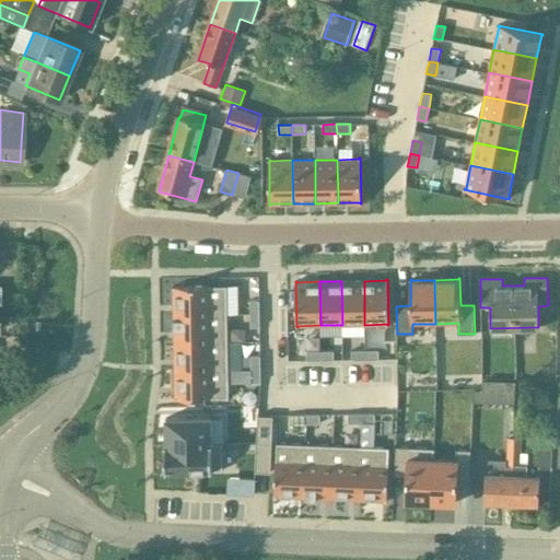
[(364,281),(341,281),(342,325),(364,325),(364,281)]
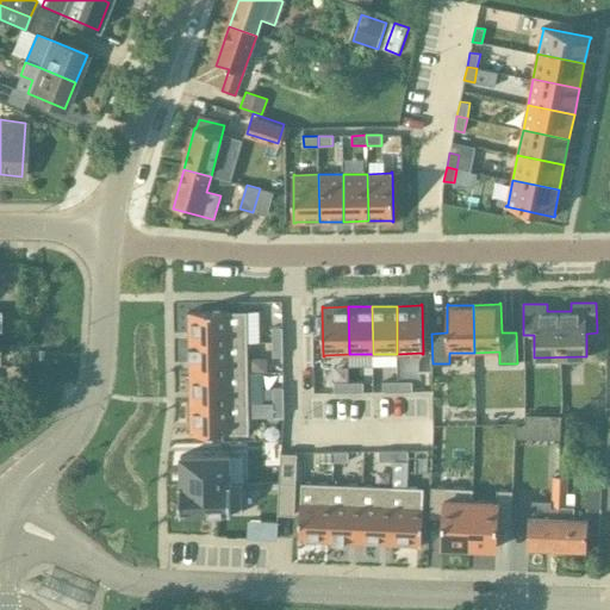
[(191,342),(248,342),(247,311),(188,312),(188,313),(190,313),(191,342)]
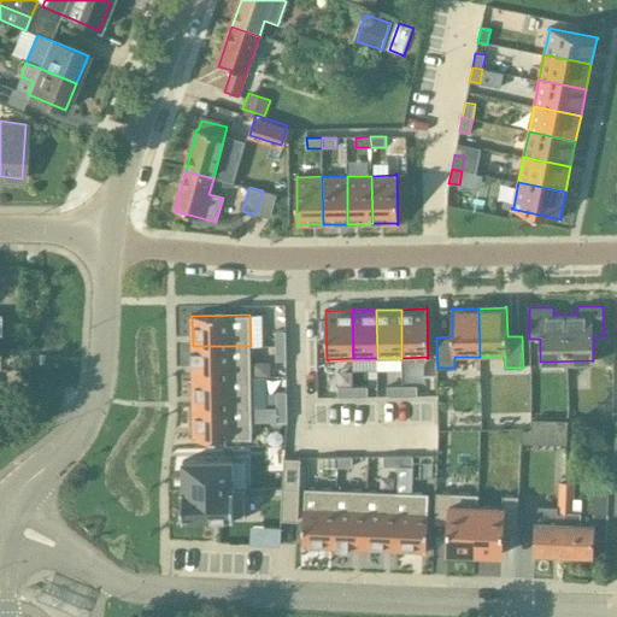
[(276,346),(286,346),(286,331),(275,331),(276,346)]
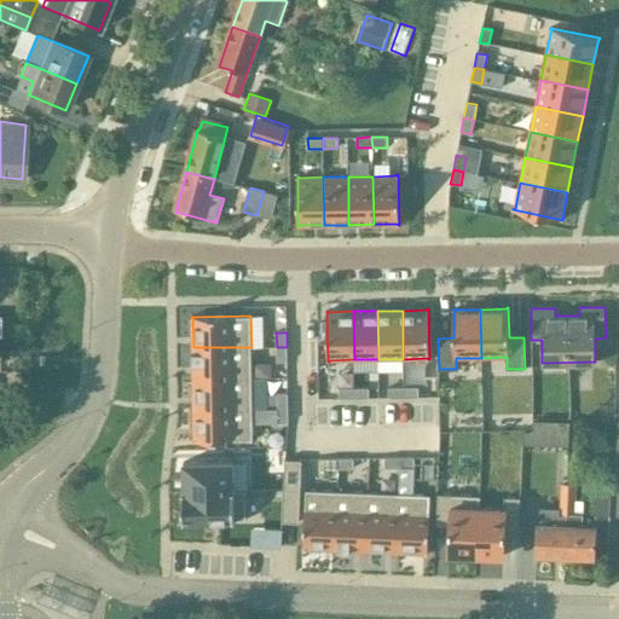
[(194,364),(194,379),(252,379),(252,347),(194,347),(194,352),(191,352),(191,364),(194,364)]
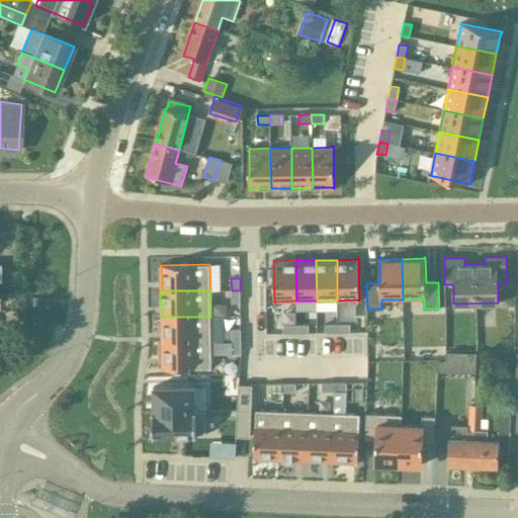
[(241,303),(240,290),(232,290),(232,303),(241,303)]
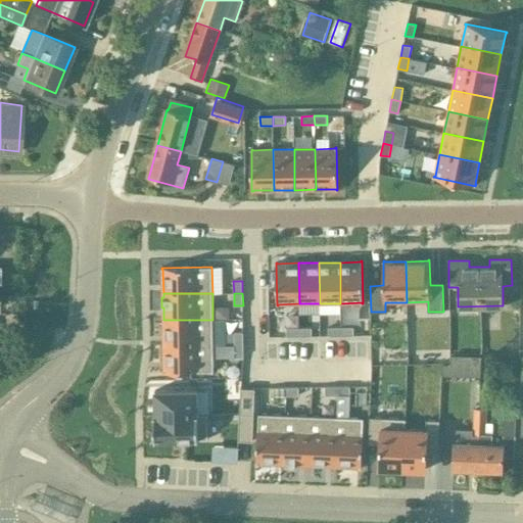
[(163,320),(163,346),(214,345),(212,320),(163,320)]
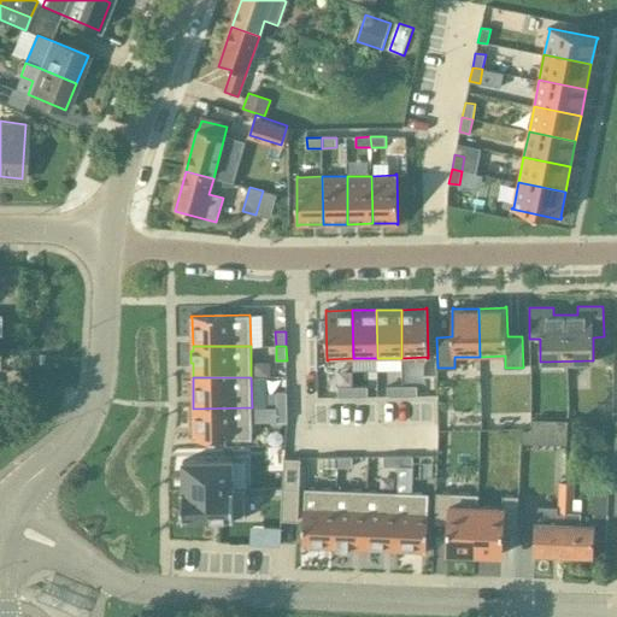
[(403,397),(403,386),(388,386),(388,397),(403,397)]
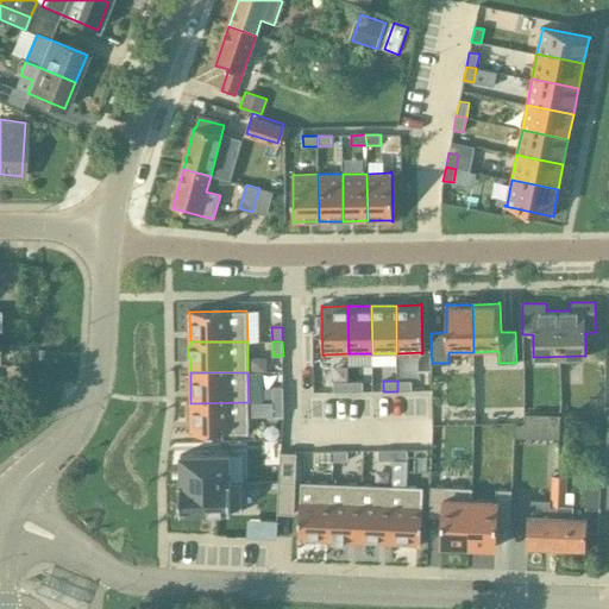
[(412,381),(397,381),(397,391),(412,391),(412,381)]
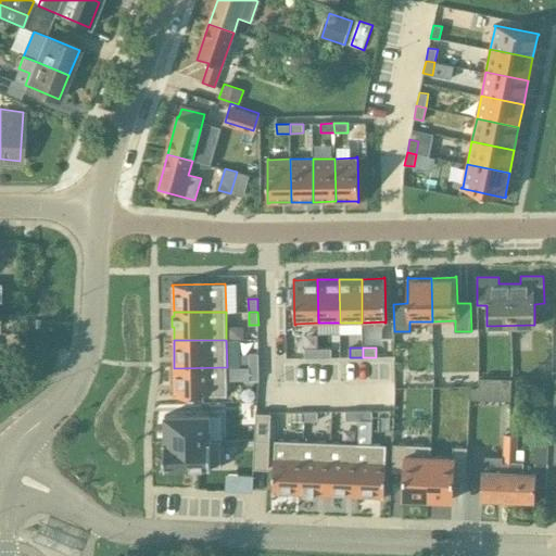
[(318,357),(318,349),(304,349),(305,358),(318,357)]
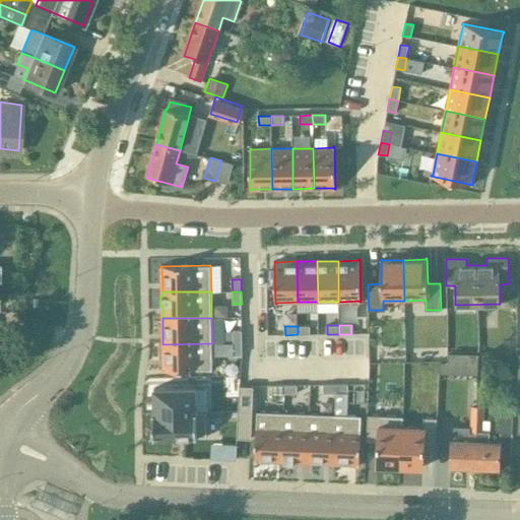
[(310,326),(298,326),(298,334),(310,334),(310,326)]
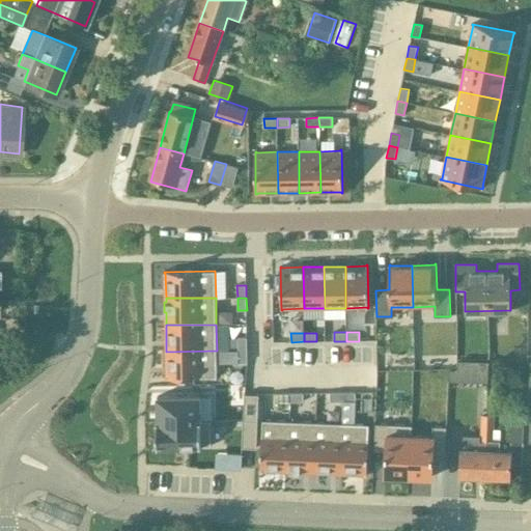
[(239,350),(247,350),(247,337),(239,337),(239,350)]
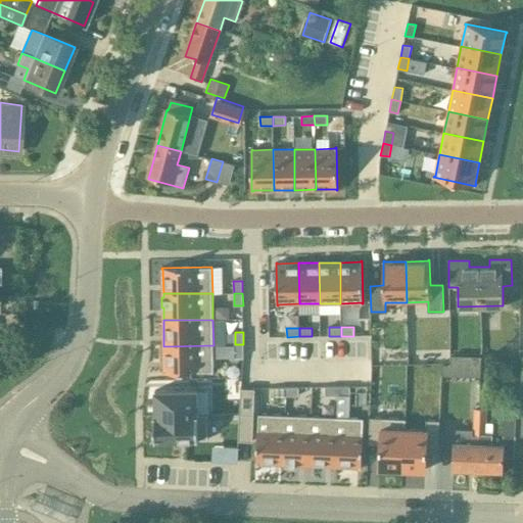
[(244,358),(243,344),(235,344),(235,358),(244,358)]
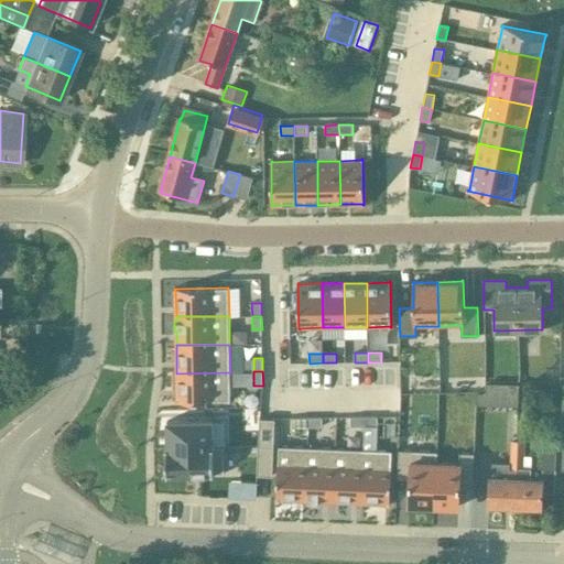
[(230,372),(176,373),(177,400),(175,400),(175,402),(230,401),(230,372)]
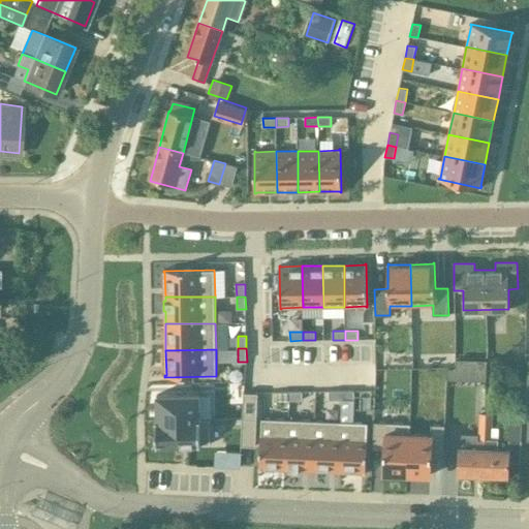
[(473,380),(473,361),(456,360),(455,368),(447,368),(446,379),(473,380)]
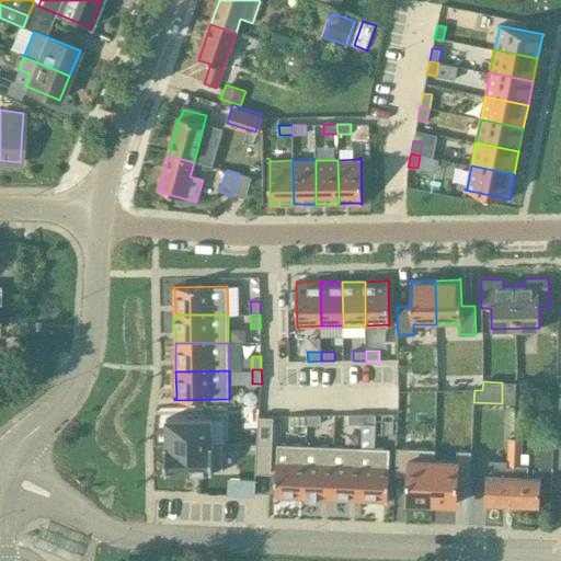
[(363,424),(362,414),(348,414),(348,424),(363,424)]
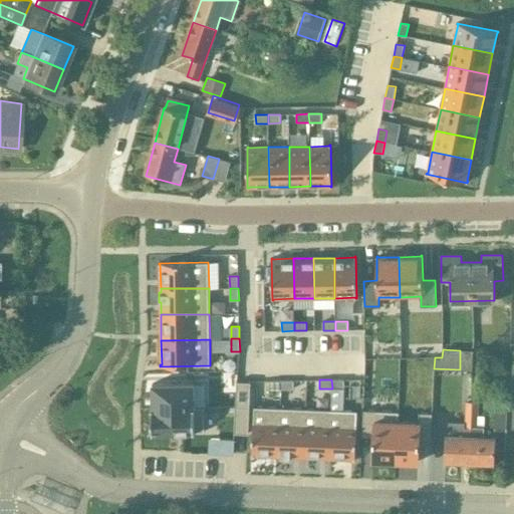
[(344,379),(331,379),(332,389),(344,388),(344,379)]
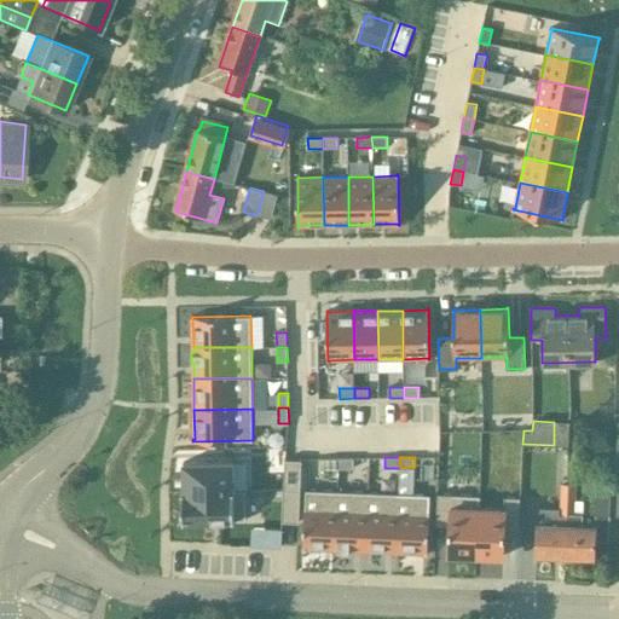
[(324,469),(339,469),(339,458),(324,458),(324,469)]
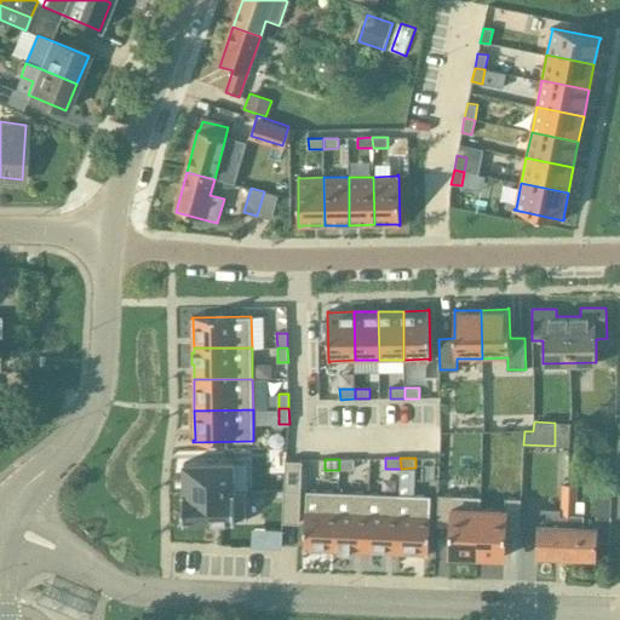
[(339,459),(339,470),(354,469),(354,459),(339,459)]
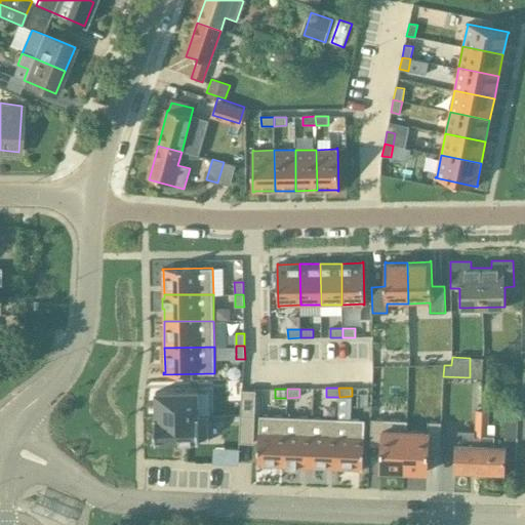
[(241,416),(255,416),(256,391),(242,390),(241,416)]
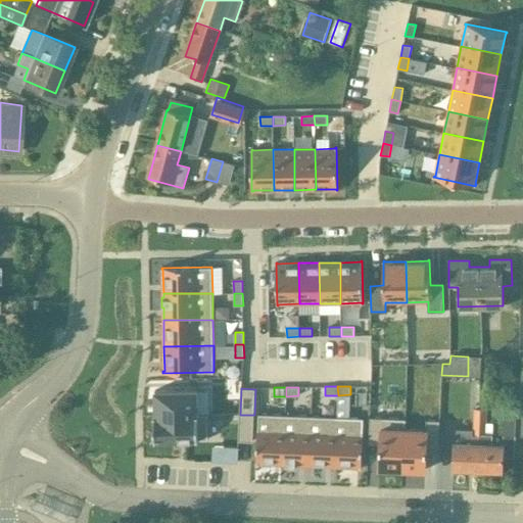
[(197,389),(153,390),(154,416),(207,415),(210,415),(209,389),(197,389)]
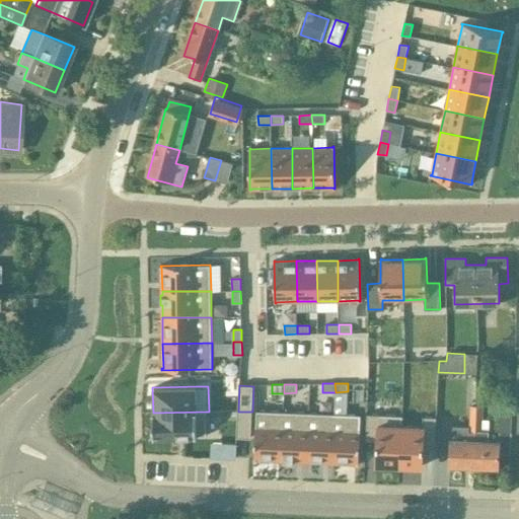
[(470,405),(470,418),(483,419),(484,406),(470,405)]
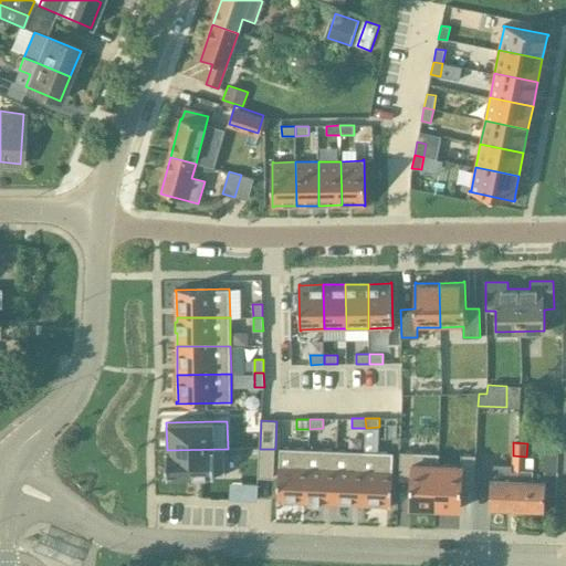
[(305,502),(307,449),(280,448),(278,503),(279,503),(279,501),(305,502)]
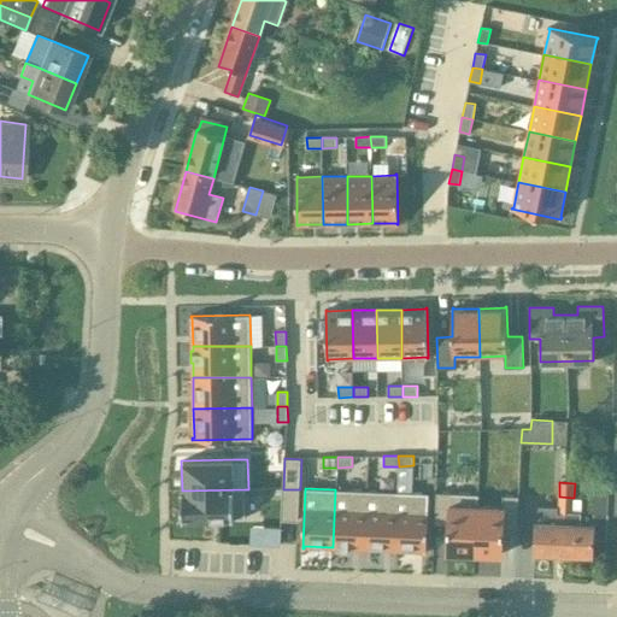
[(245,489),(182,491),(182,519),(234,518),(246,518),(245,489)]
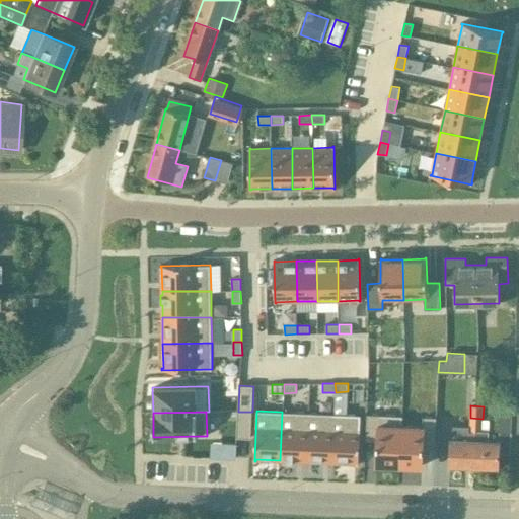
[(252,412),(238,412),(237,438),(251,438),(252,412)]
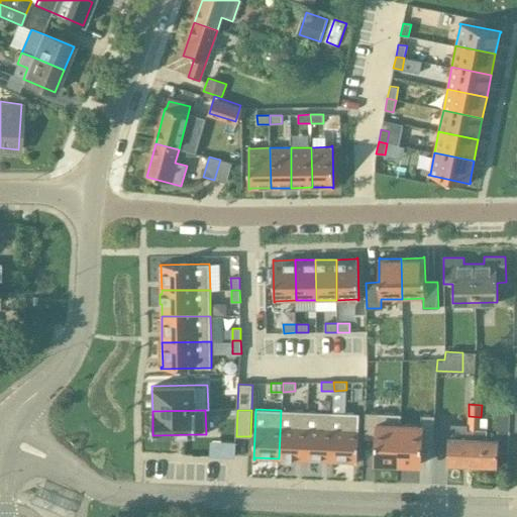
[(292,459),(305,459),(307,411),(281,410),(279,458),(283,458),(283,459),(292,460),(292,459)]
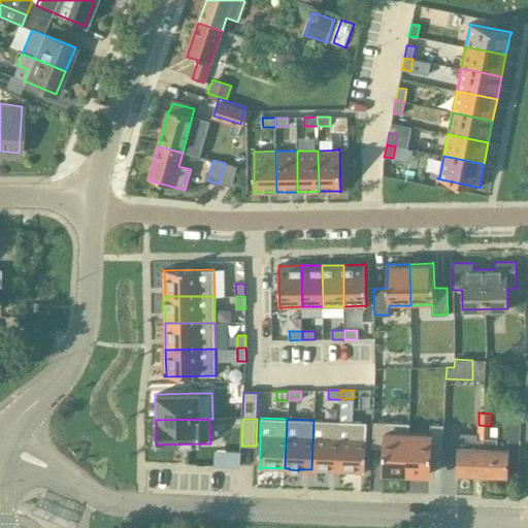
[(483,449),(482,476),(506,477),(507,461),(520,462),(521,420),(509,419),(508,439),(507,450),(497,449),(497,439),(491,438),(484,438),(484,449),(483,449)]
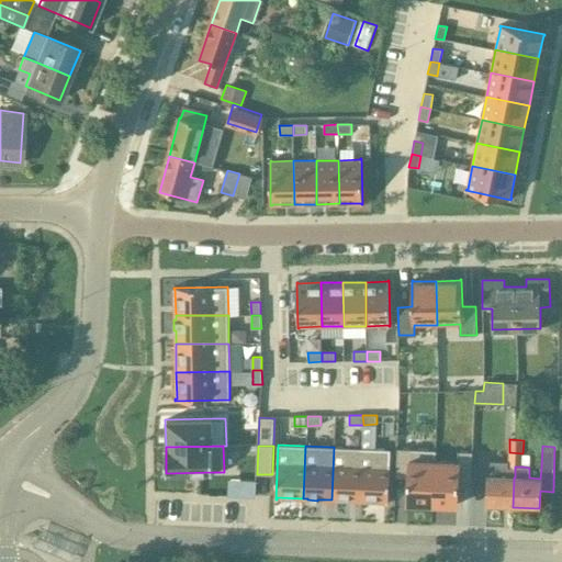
[(334,447),(332,499),(360,501),(362,448),(334,447)]
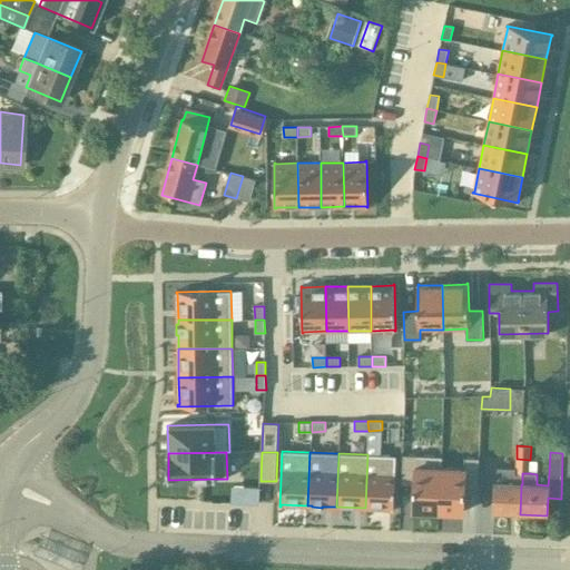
[(396,455),(367,454),(365,508),(392,509),(392,511),(394,511),(396,455)]
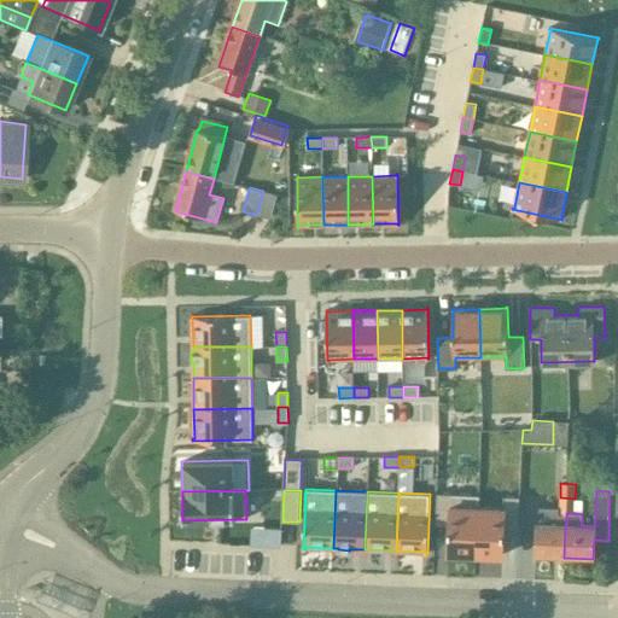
[(437,494),(436,524),(449,525),(448,553),(476,554),(478,507),(479,507),(479,495),(437,494)]
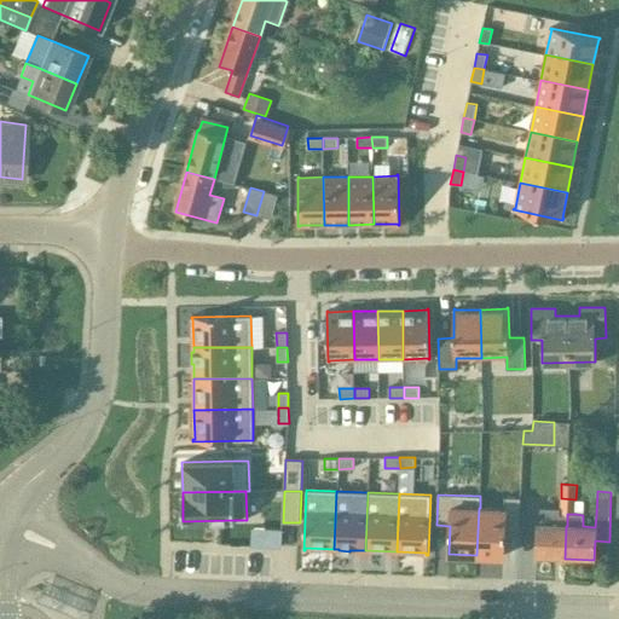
[(479,508),(476,555),(504,556),(505,528),(519,528),(520,497),(504,497),(504,509),(480,508),(479,508)]
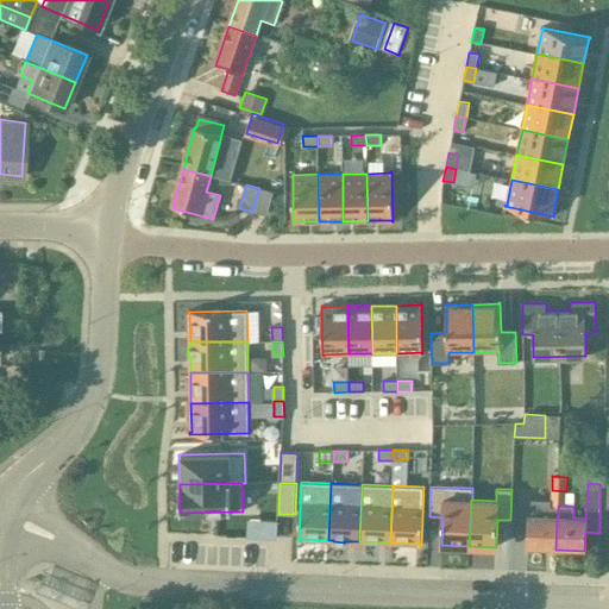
[(551,506),(558,506),(566,506),(566,496),(566,491),(552,490),(551,506)]
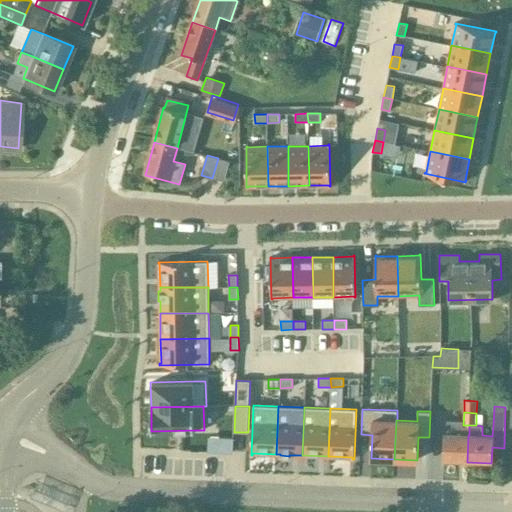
[(468,435),(445,434),(444,461),(467,462),(468,435)]
